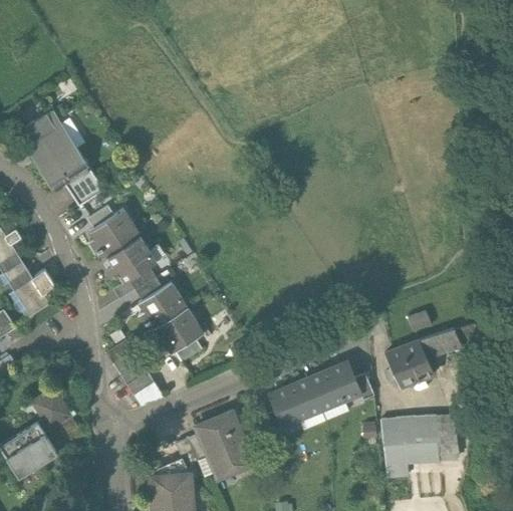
[(91,170),(53,111),(18,134),(55,193),(66,186),(91,170)]
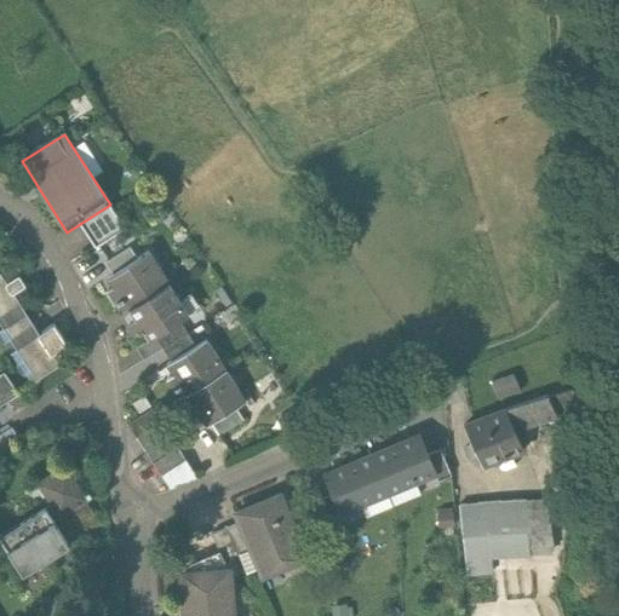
[(110,205),(80,224),(96,248),(126,230),(110,205)]
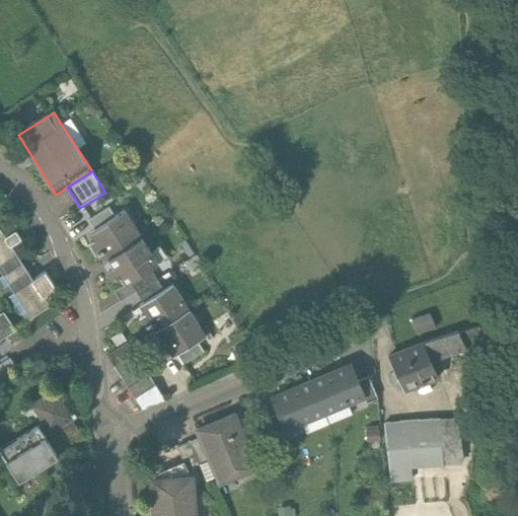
[(109,208),(88,221),(95,231),(116,218),(109,208)]
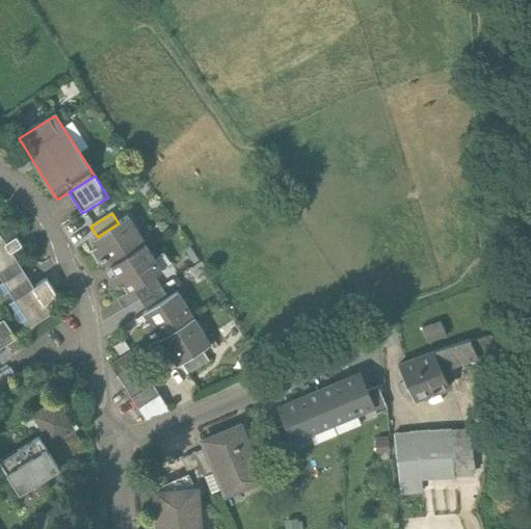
[(98,237),(95,239),(100,248),(94,253),(100,261),(101,260),(102,261),(107,258),(111,266),(144,244),(144,243),(140,246),(135,238),(139,235),(128,217),(118,223),(98,237)]
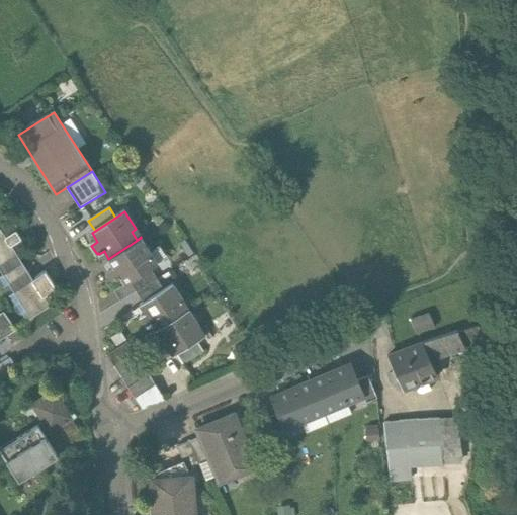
[(45,272),(33,279),(12,247),(21,240),(16,231),(6,237),(0,229),(0,269),(31,319),(51,307),(45,297),(47,296),(49,299),(53,297),(52,295),(56,292),(57,290),(56,289),(45,272)]
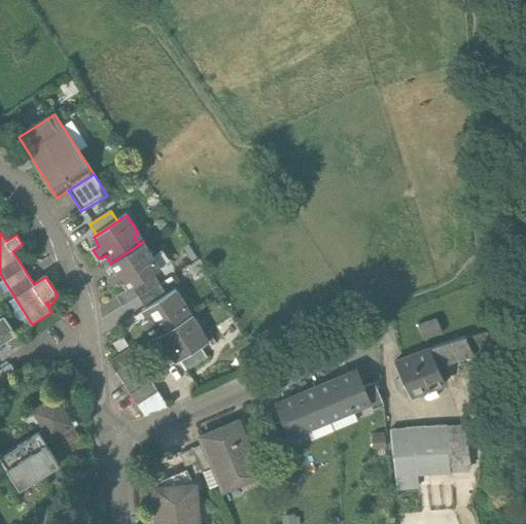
[(143,242),(110,264),(116,272),(109,276),(115,284),(117,283),(118,284),(123,282),(128,289),(132,286),(152,273),(161,268),(160,267),(155,270),(150,262),(154,258),(143,242)]
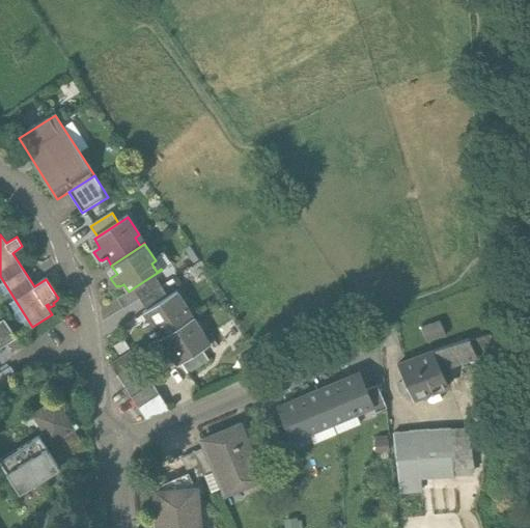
[(154,275),(133,288),(140,299),(161,285),(154,275)]
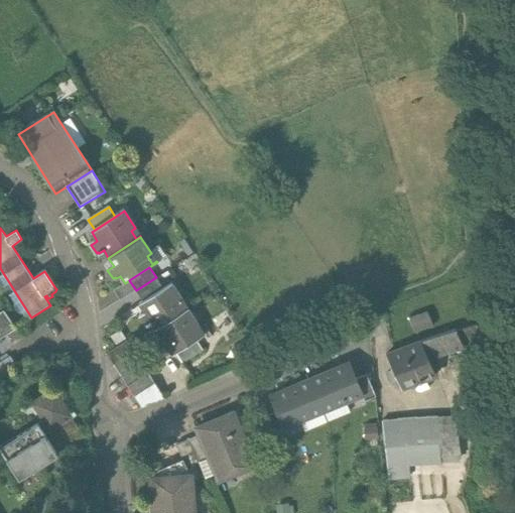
[(156,277),(136,290),(143,301),(163,287),(156,277)]
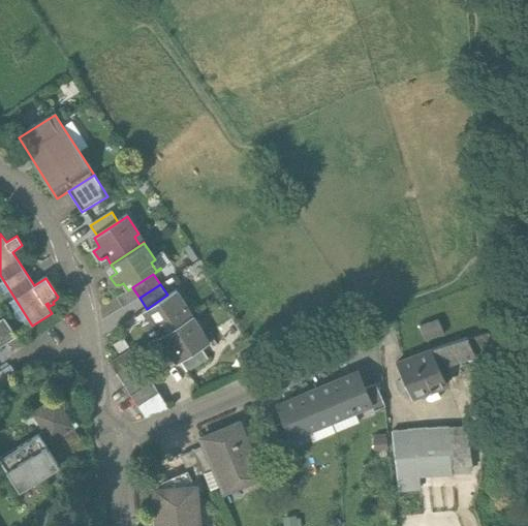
[(147,309),(143,311),(149,320),(143,325),(148,333),(150,332),(151,333),(155,330),(160,338),(193,316),(192,315),(188,318),(183,310),(187,307),(176,289),(147,309)]
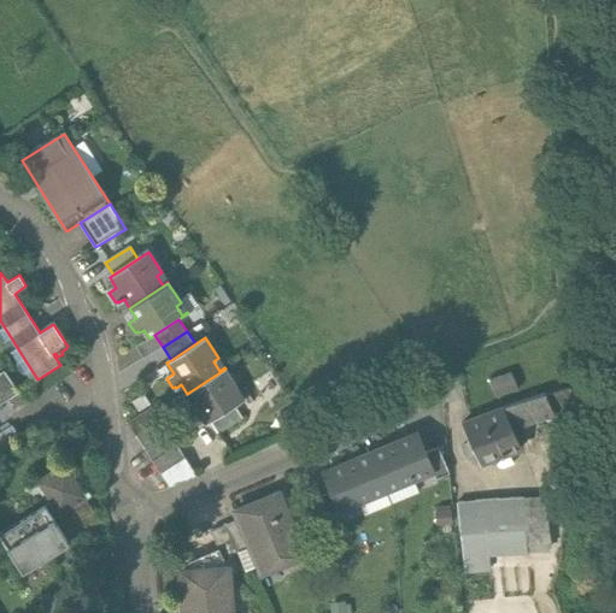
[(226,369),(187,394),(193,404),(186,408),(192,418),(194,417),(195,418),(200,414),(206,424),(245,399),(245,398),(240,401),(234,392),(239,388),(226,369)]
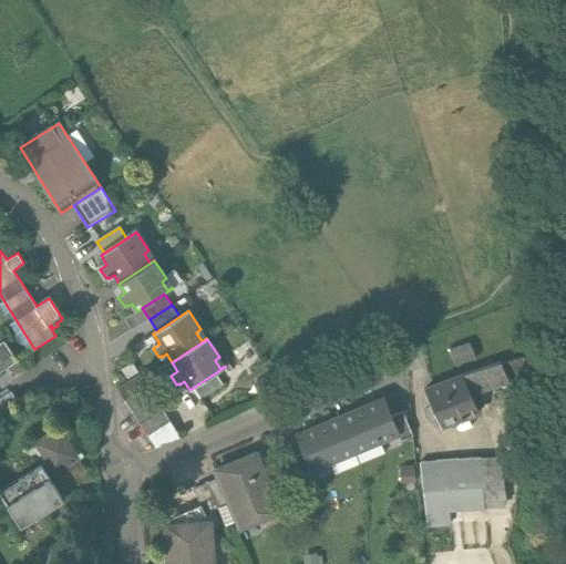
[(469,339),(449,348),(456,365),(475,356),(469,339)]
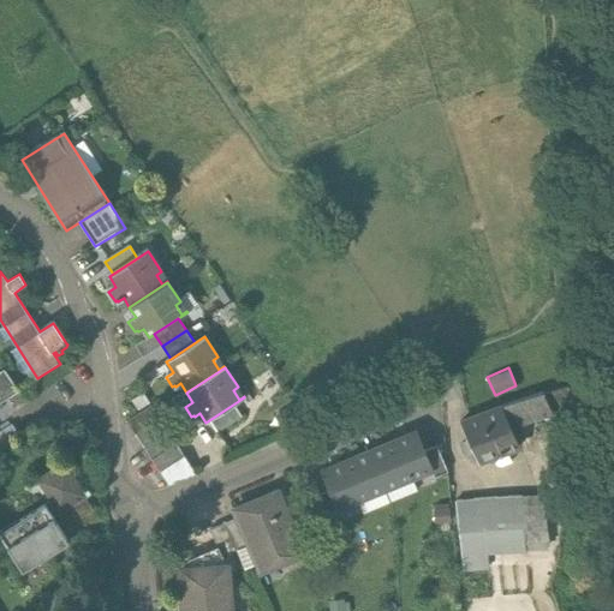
[(5,369),(0,371),(0,385),(9,399),(19,391),(5,369)]
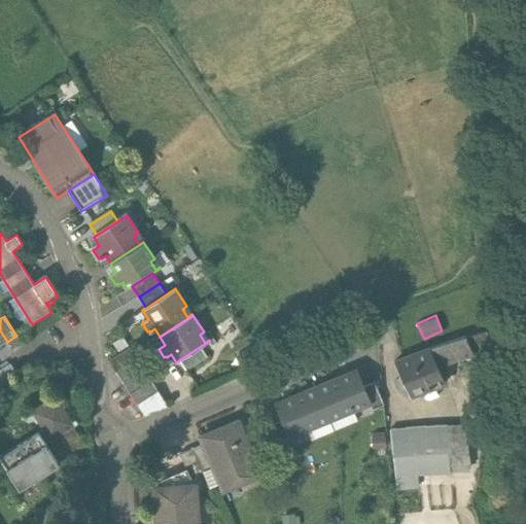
[(471,348),(465,332),(429,346),(437,363),(471,348)]
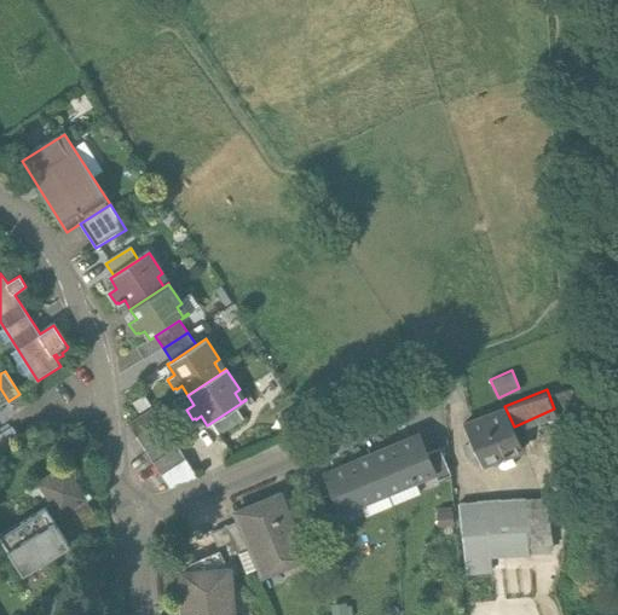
[(504,406),(465,422),(481,464),(523,446),(514,427),(504,406)]
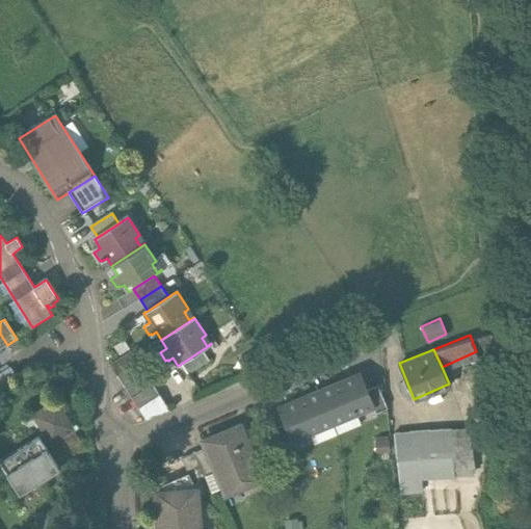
[(132,351),(111,365),(117,375),(138,362),(132,351)]
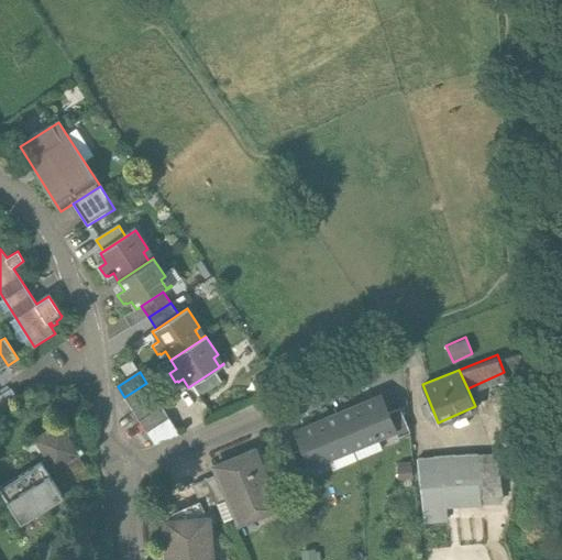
[(146,383),(124,397),(132,409),(154,395),(146,383)]
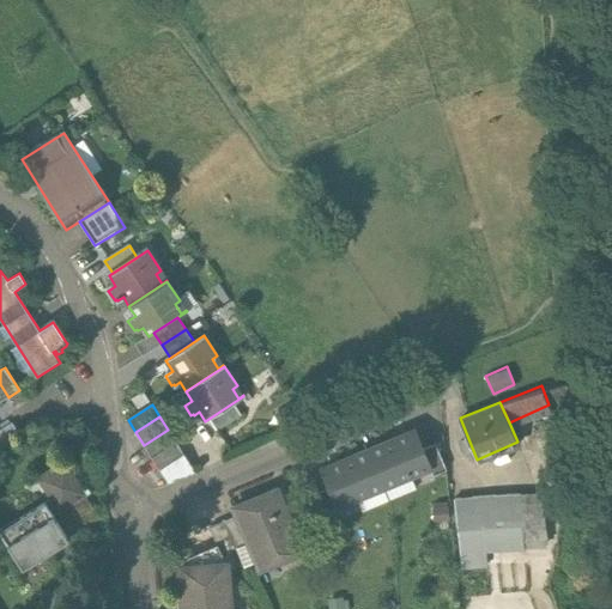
[(14,420),(0,430),(0,450),(24,434),(14,420)]
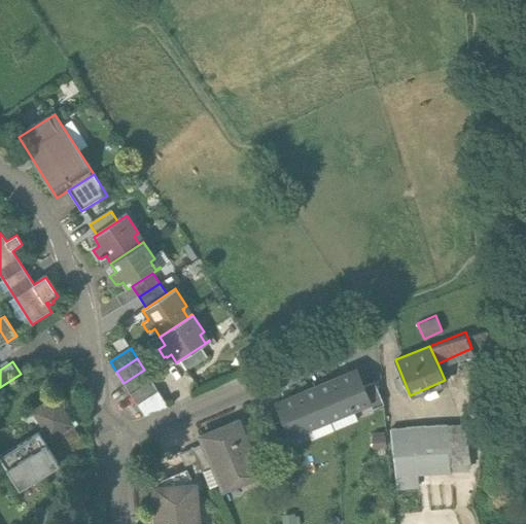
[(144,370),(124,383),(131,393),(151,380),(144,370)]
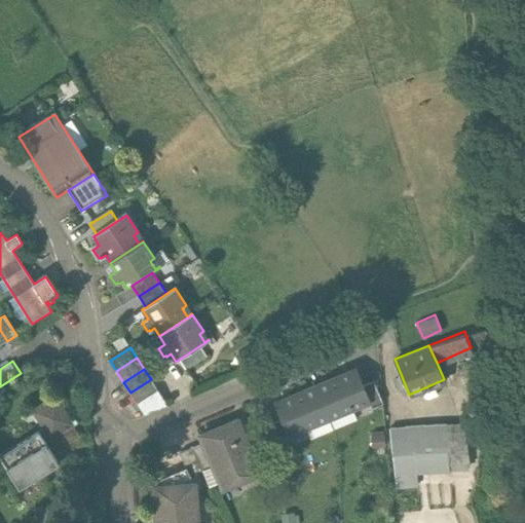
[(354,369),(315,385),(329,418),(368,402),(354,369)]
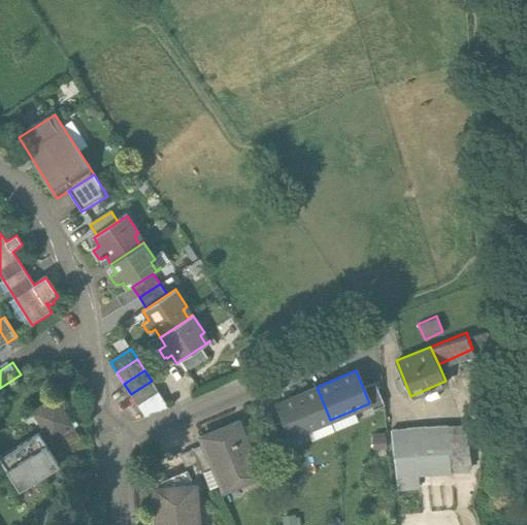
[(152,381),(131,394),(138,405),(159,392),(152,381)]
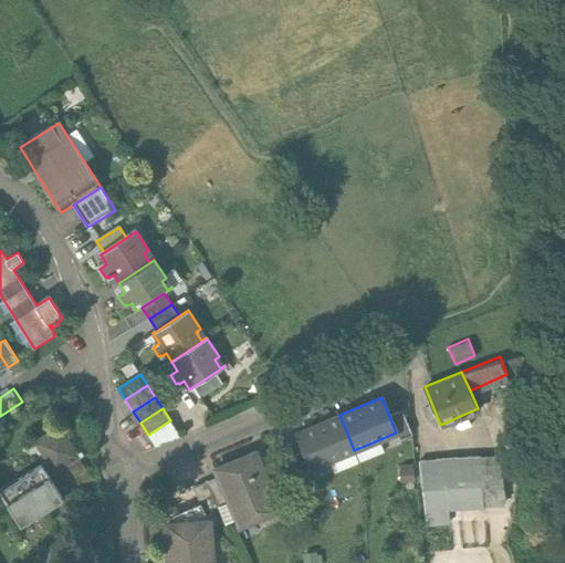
[(339,415),(296,433),(312,468),(354,450),(339,415)]
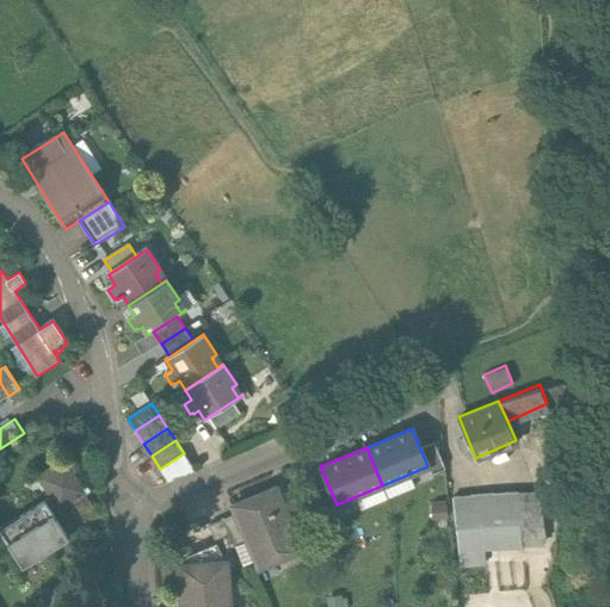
[(184,453),(160,469),(168,482),(195,471),(184,453)]
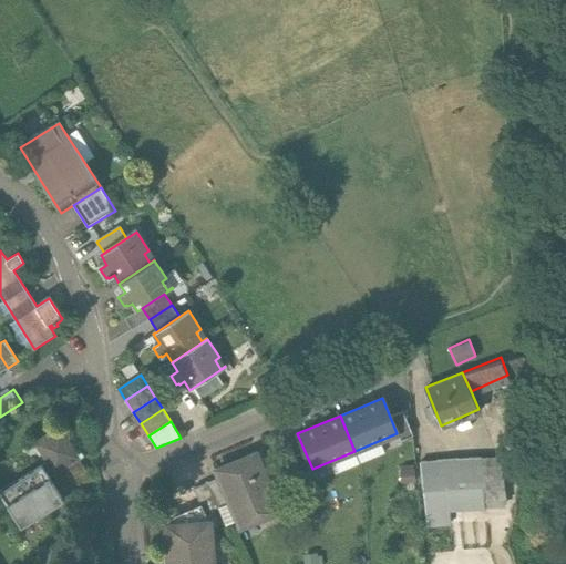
[(52,464),(28,480),(32,488),(8,503),(21,525),(63,499),(62,499),(74,491),(72,488),(61,470),(79,458),(59,428),(37,443),(37,444),(39,443),(52,464)]
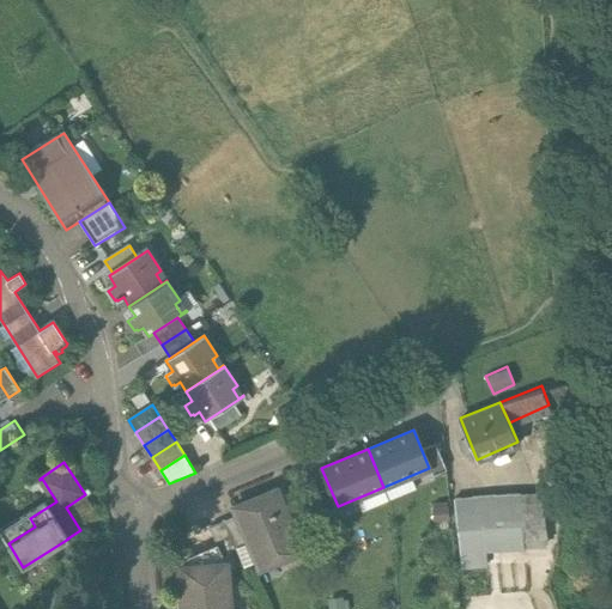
[(520,489),(455,498),(464,568),(486,565),(484,547),(546,540),(544,518),(538,486),(520,489)]
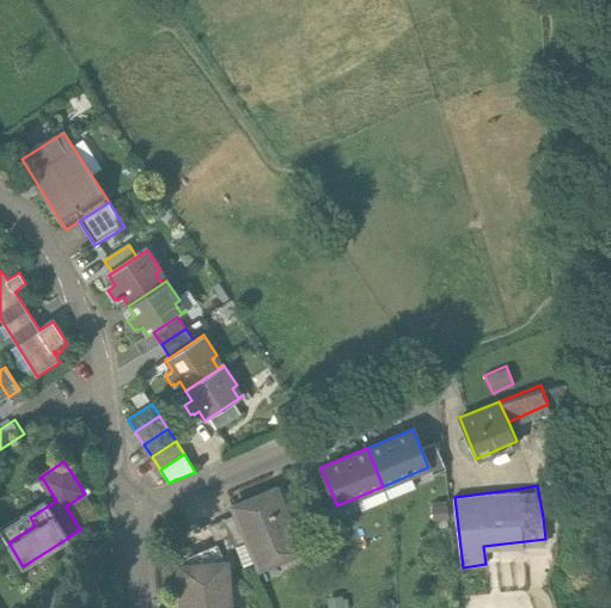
[(276,487),(233,505),(237,514),(249,542),(256,560),(272,553),(275,562),(298,552),(288,530),(293,528),(276,487)]
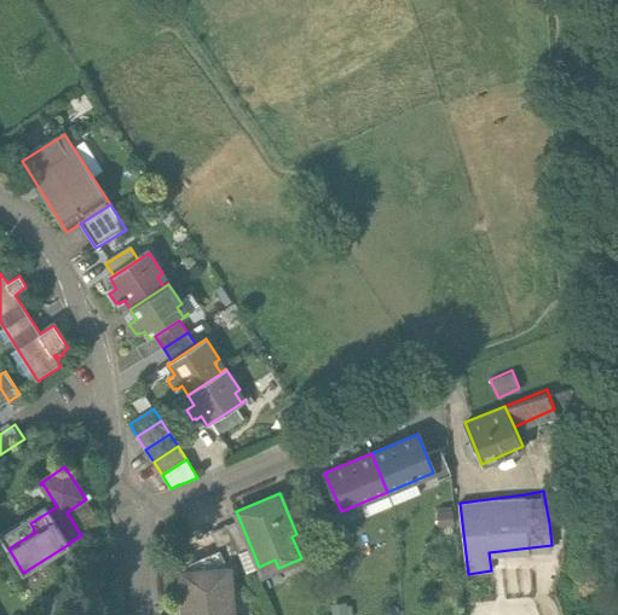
[(240,520),(226,526),(238,553),(252,549),(240,520)]
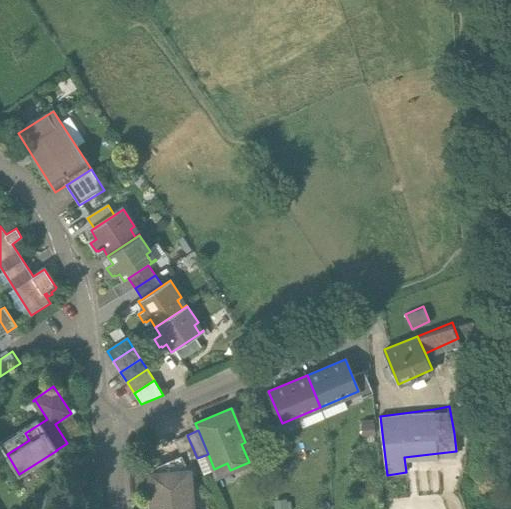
[(197,458),(187,435),(175,440),(181,454),(185,463),(186,463),(197,458)]
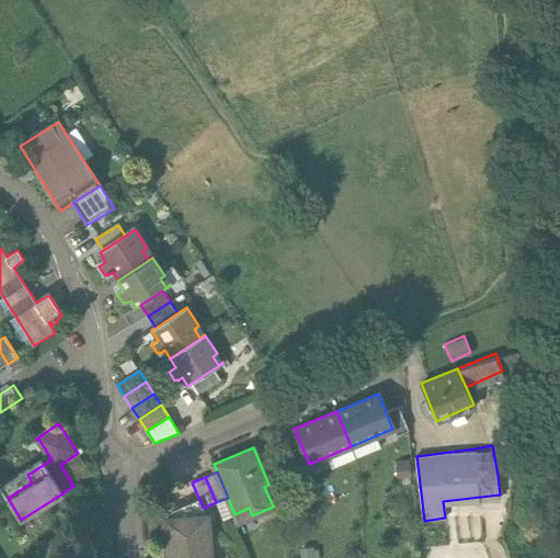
[(168,517),(207,515),(204,508),(203,508),(198,498),(168,512),(168,517)]
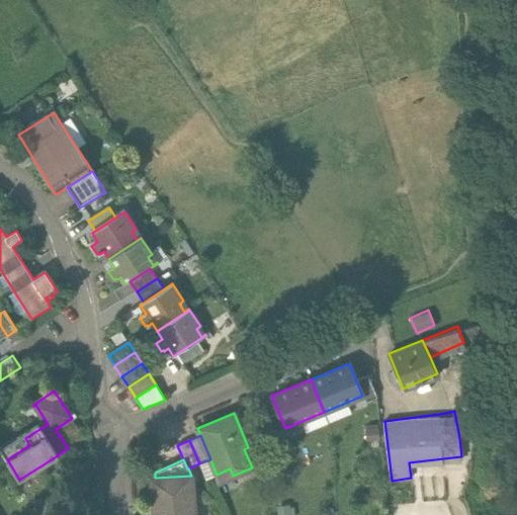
[(155,478),(150,479),(153,514),(193,514),(191,476),(155,478)]
